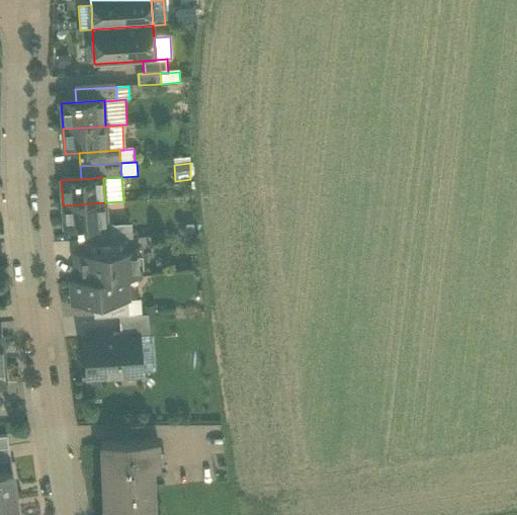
[(107,225),(105,202),(63,205),(65,231),(77,230),(107,228),(107,225)]
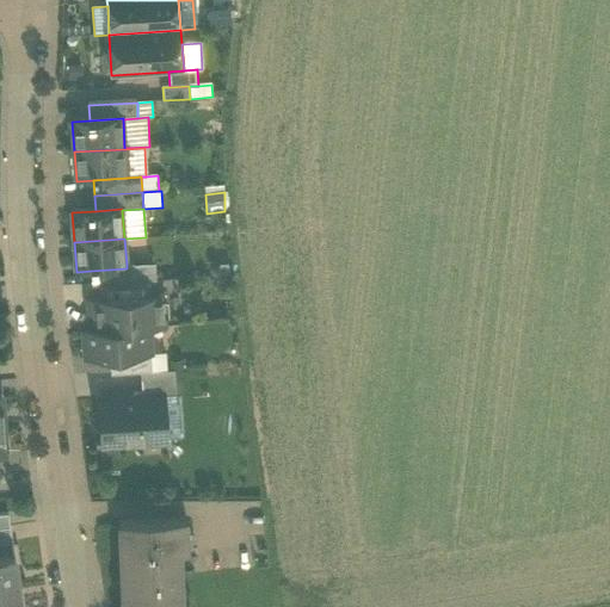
[(100,286),(112,285),(135,284),(135,267),(134,265),(127,265),(127,268),(91,271),(92,286),(100,286)]
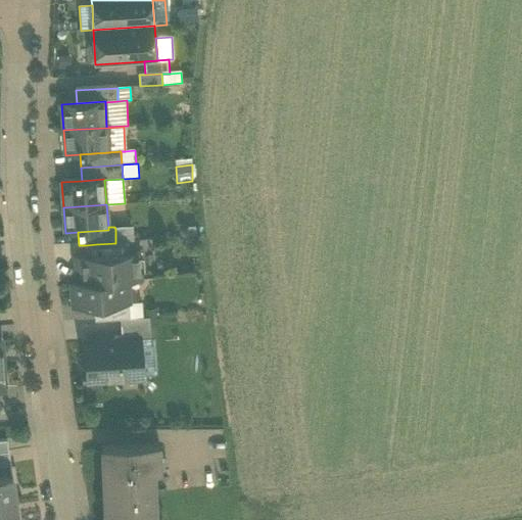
[(134,227),(115,229),(115,243),(124,242),(135,242),(134,227)]
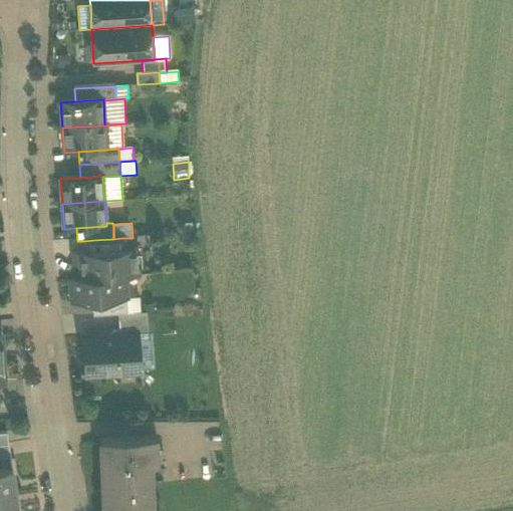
[(121,238),(113,239),(94,240),(95,251),(121,250),(121,238)]
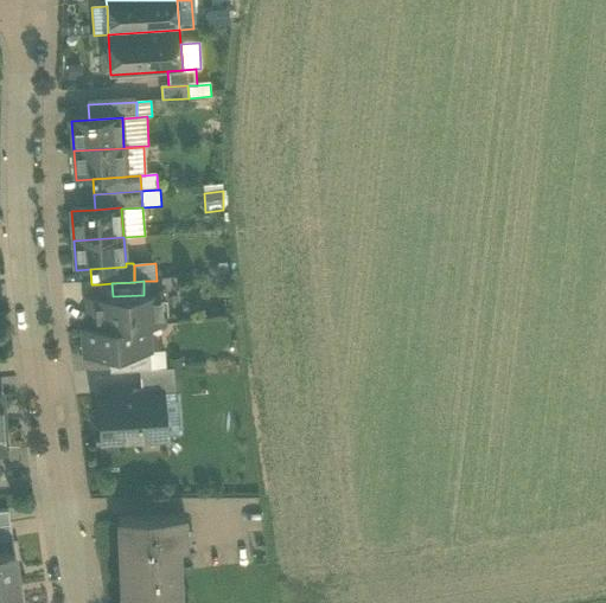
[(113,296),(112,283),(100,284),(101,297),(113,296)]
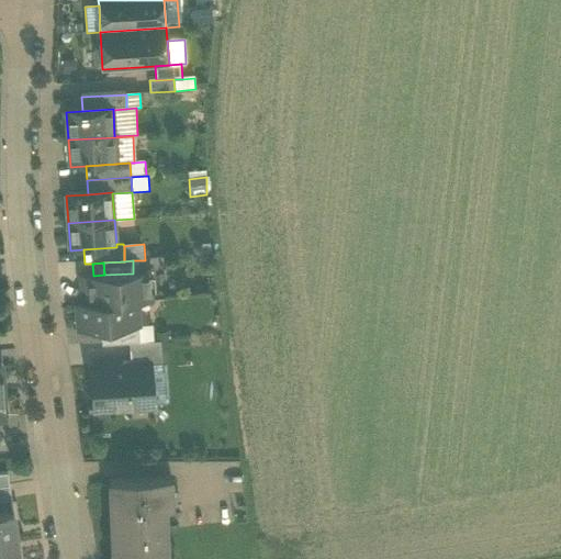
[(88,291),(89,305),(136,302),(150,301),(148,272),(133,274),(104,275),(93,276),(81,277),(82,291),(88,291)]
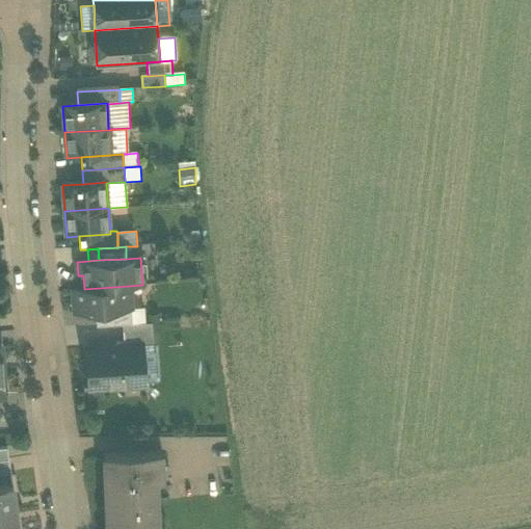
[(131,311),(129,286),(84,289),(74,290),(75,315),(96,313),(131,311)]
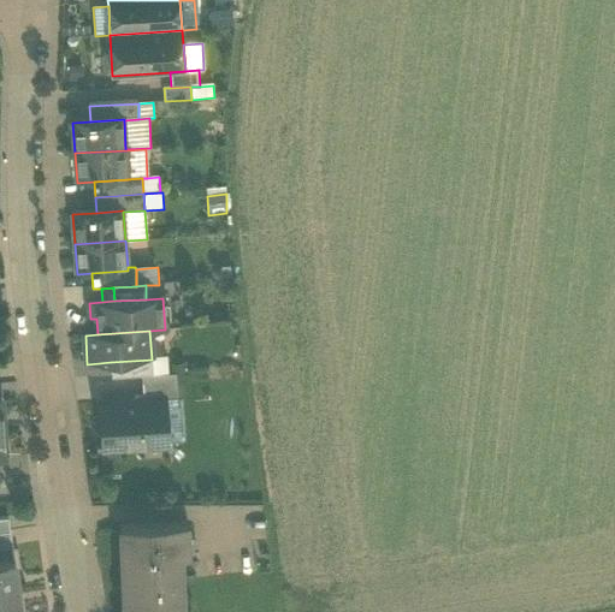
[(169,358),(152,360),(153,376),(170,375),(169,358)]
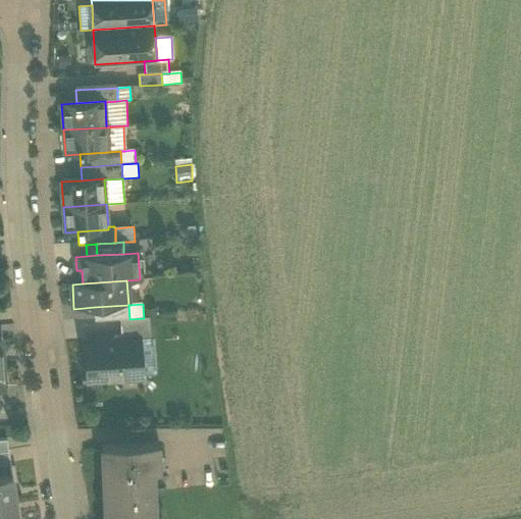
[(94,307),(95,321),(120,320),(129,319),(128,305),(94,307)]
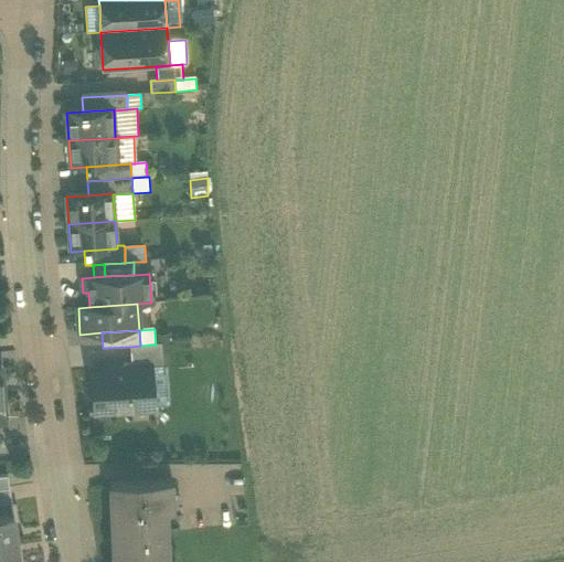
[(130,347),(131,368),(151,367),(151,368),(162,367),(161,345),(156,345),(140,346),(130,347)]
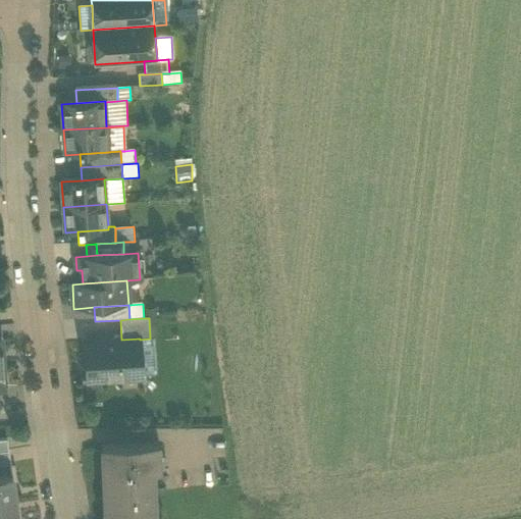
[(86,343),(88,383),(143,379),(143,376),(140,340),(140,339),(121,340),(86,343)]
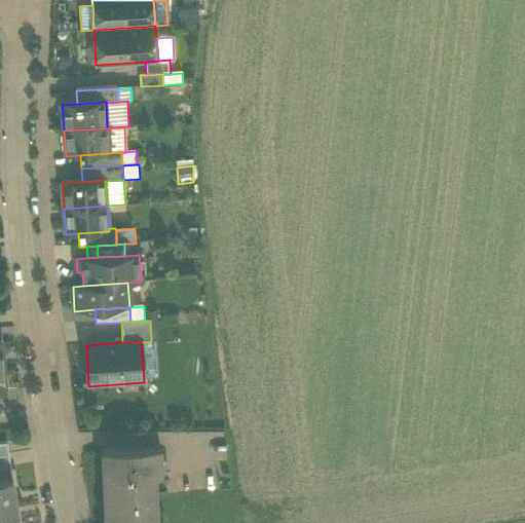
[(151,341),(141,342),(144,379),(158,379),(155,341),(151,341)]
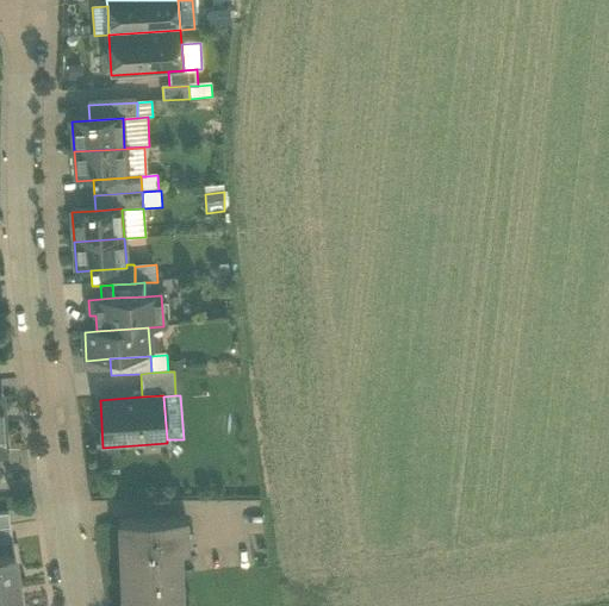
[(8,514),(0,516),(0,531),(11,530),(8,514)]
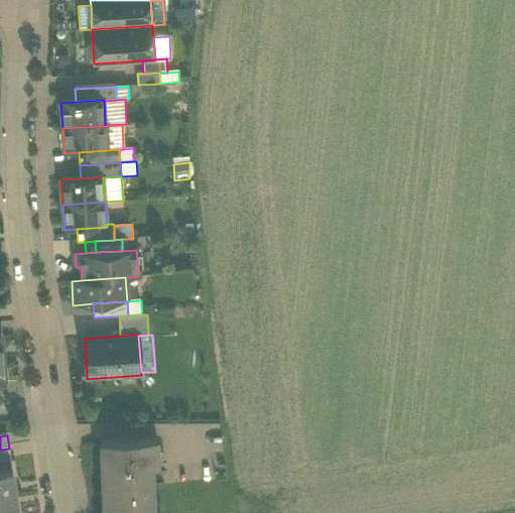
[(147,512),(146,469),(158,468),(157,439),(101,442),(101,453),(107,453),(108,468),(102,468),(103,481),(112,481),(112,491),(103,491),(104,504),(113,504),(113,512),(147,512)]
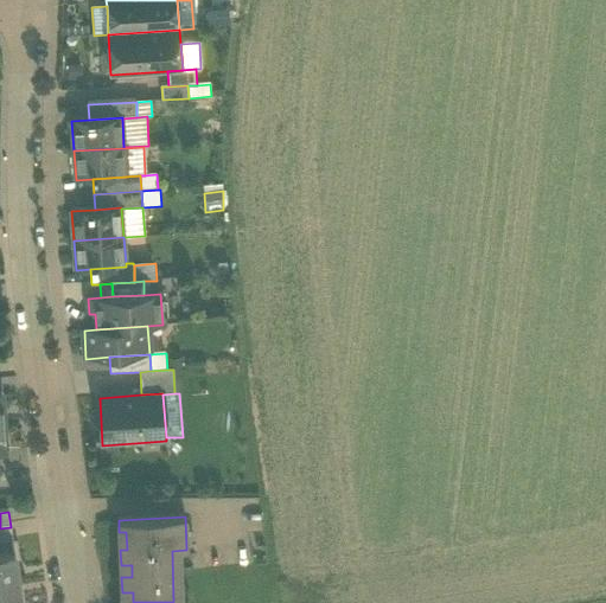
[(11,527),(0,528),(0,543),(13,541),(11,527)]
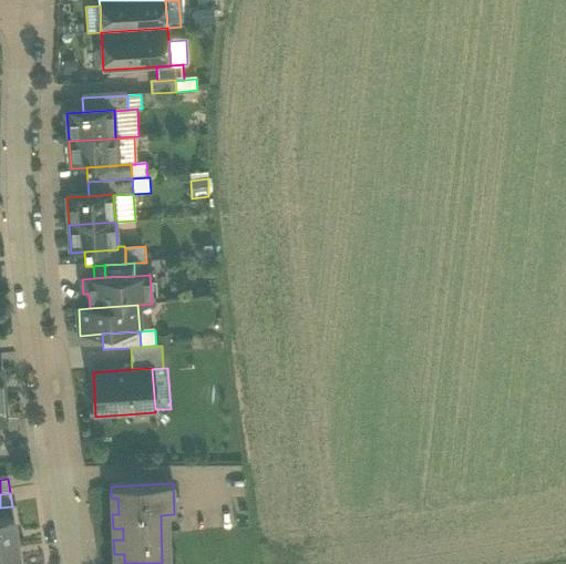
[(0,521),(0,549),(17,546),(13,520),(0,521)]
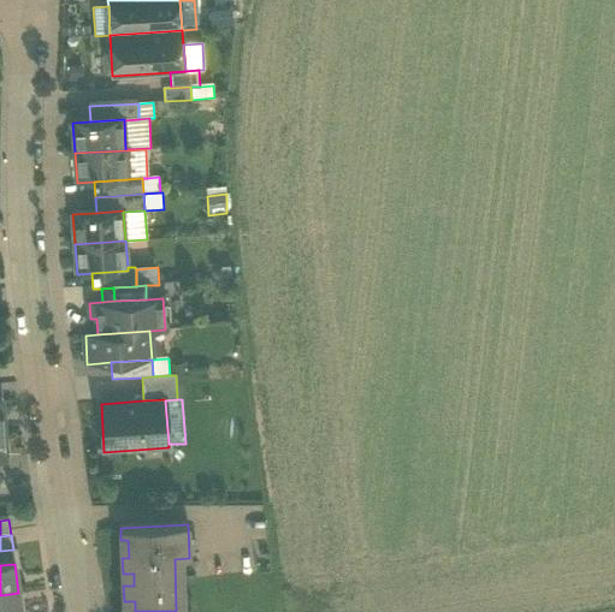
[(134,574),(123,574),(123,586),(134,586),(134,574)]
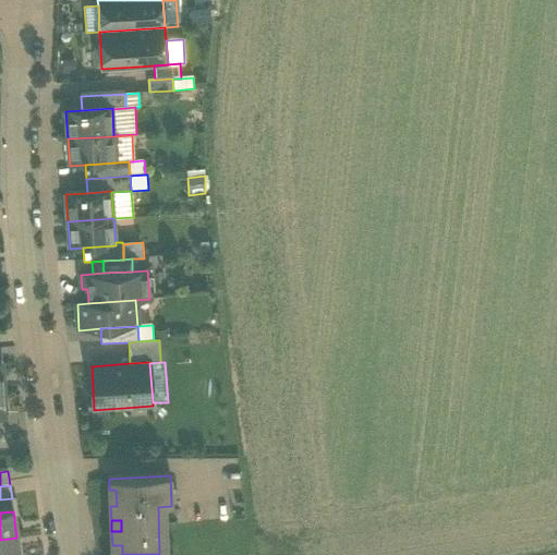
[(0,540),(0,554),(19,554),(16,538),(0,540)]
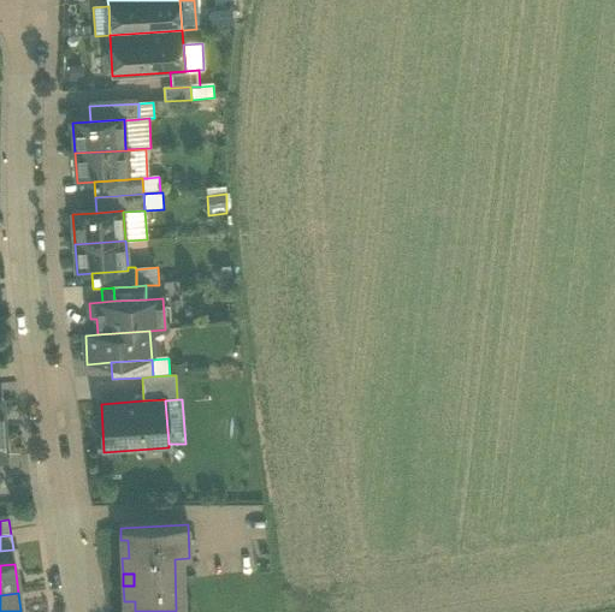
[(135,601),(124,601),(124,611),(135,611),(135,601)]
